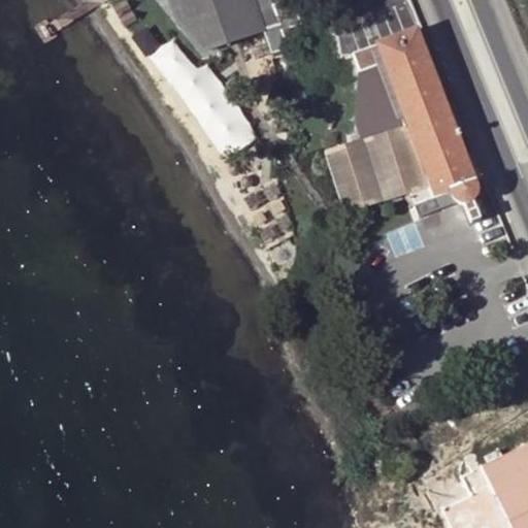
[(233,3),(219,9),(231,44),(246,38),(233,3)]
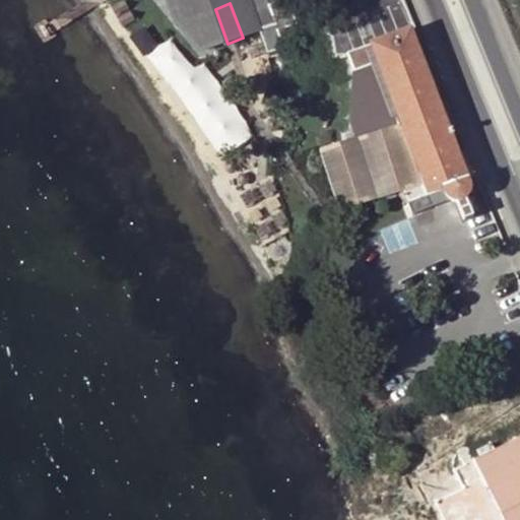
[(201,14),(213,49),(228,44),(215,9),(201,14)]
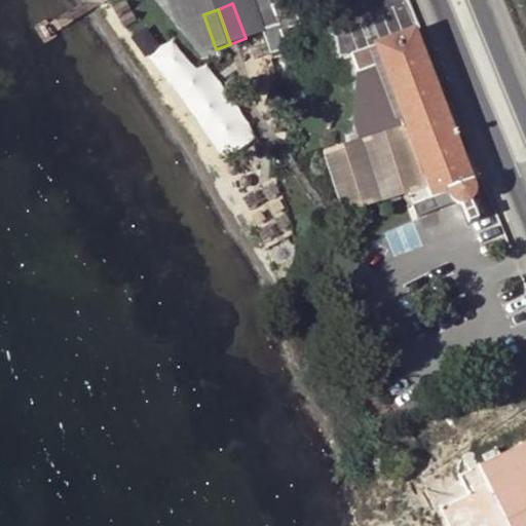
[(477,187),(416,30),(376,45),(406,126),(325,155),(343,213),(409,192),(413,204),(449,192),(449,196),(450,199),(453,201),(455,203),(457,204),(460,205),(463,205),(466,205),(471,203),(473,202),(474,201),(475,199),(476,197),(478,194),(478,191),(477,187)]
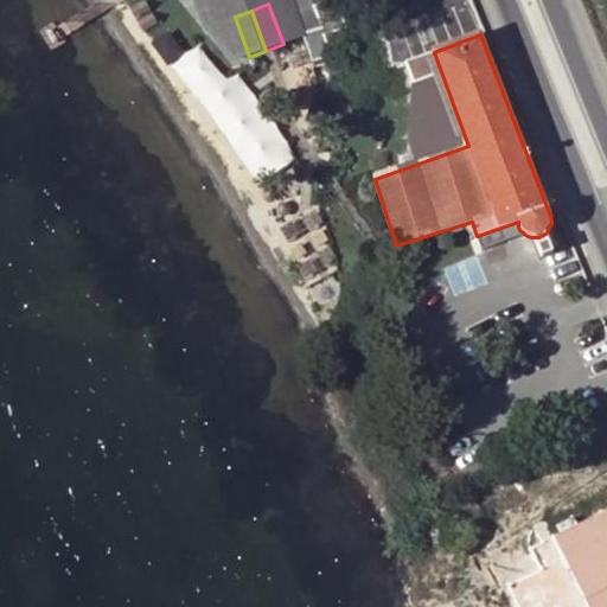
[(280,125),(247,141),(254,154),(248,158),(257,178),(296,159),(280,125)]
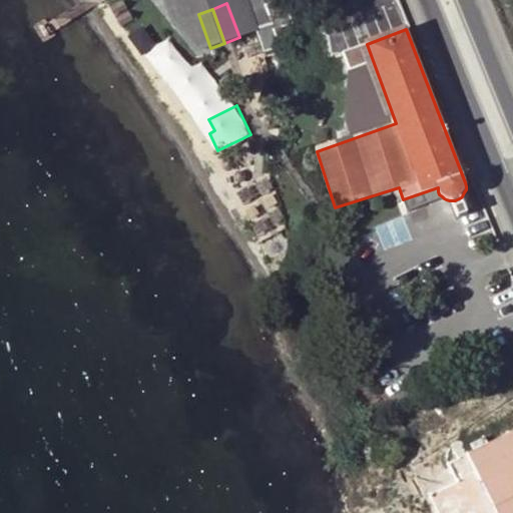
[(512,512),(512,431),(467,455),(475,470),(497,512),(512,512)]
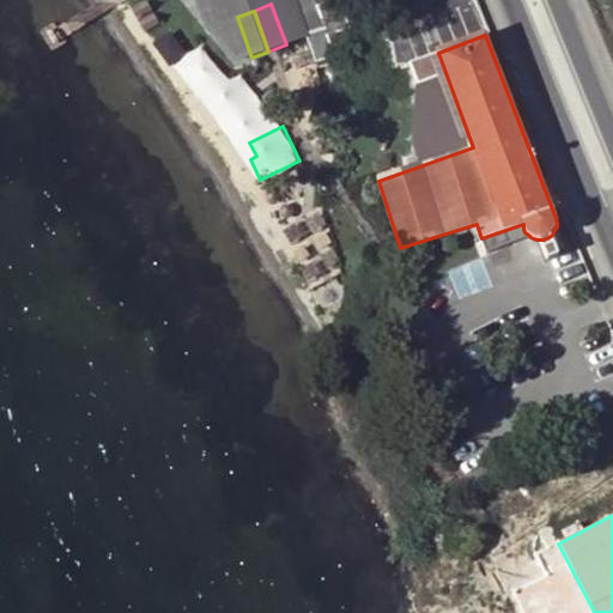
[(594,612),(568,562),(544,574),(563,612),(594,612)]
